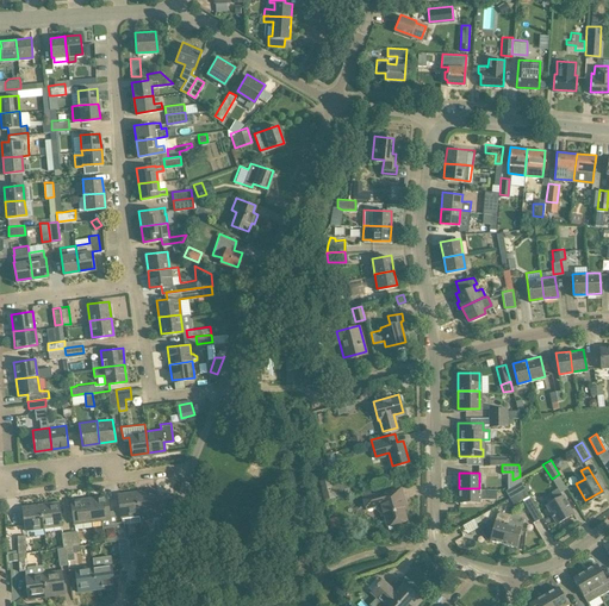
[(322,478),(325,491),(322,491),(324,499),(337,495),(337,492),(340,492),(339,486),(331,487),(328,476),(322,478)]
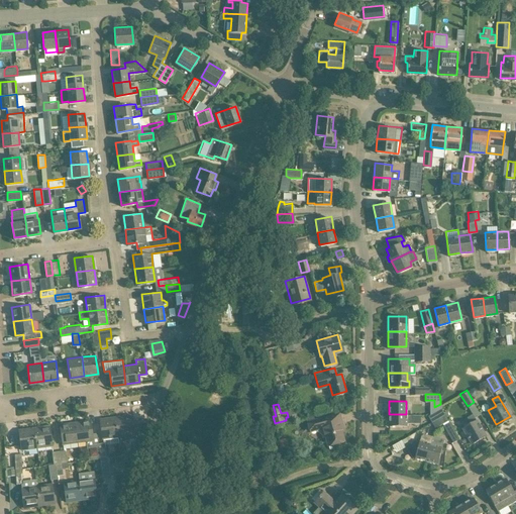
[(429,413),(427,414),(431,420),(444,413),(440,406),(429,413)]
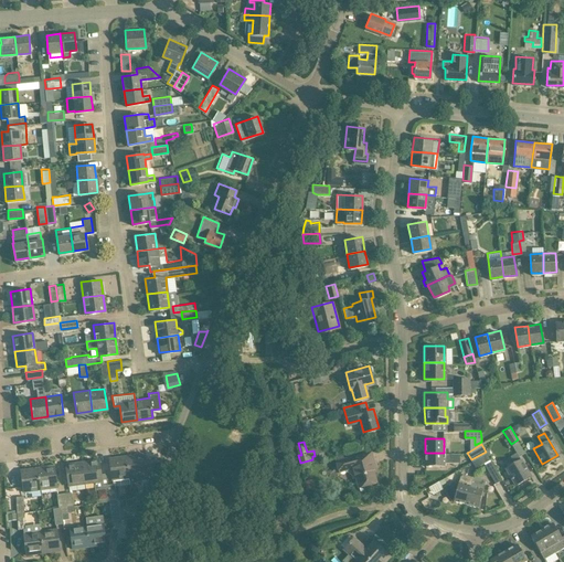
[(373,470),(375,469),(370,451),(334,459),(338,472),(350,468),(352,476),(355,475),(358,486),(375,481),(373,470)]
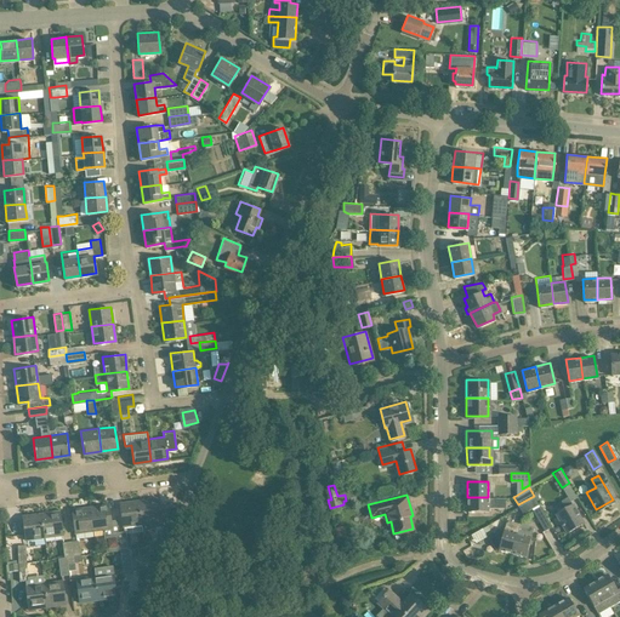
[(534,496),(518,504),(522,512),(532,507),(538,502),(534,496)]
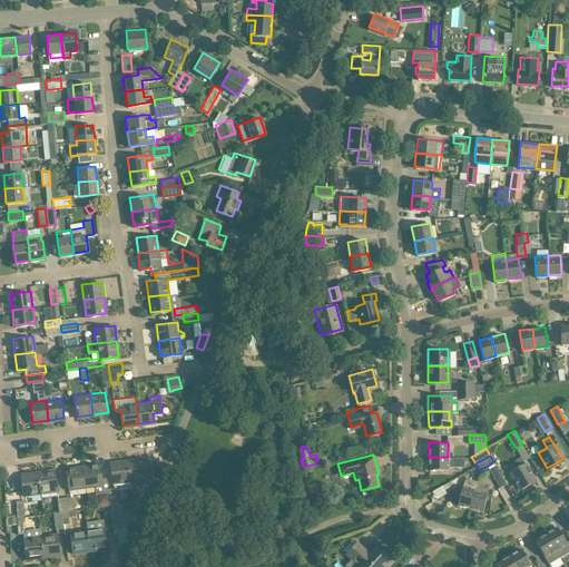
[(510,471),(519,488),(535,479),(521,456),(514,460),(518,467),(510,471)]
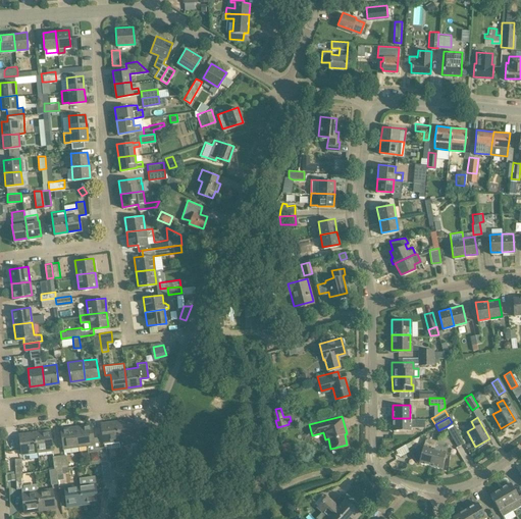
[(132,418),(116,420),(118,438),(134,436),(132,418)]
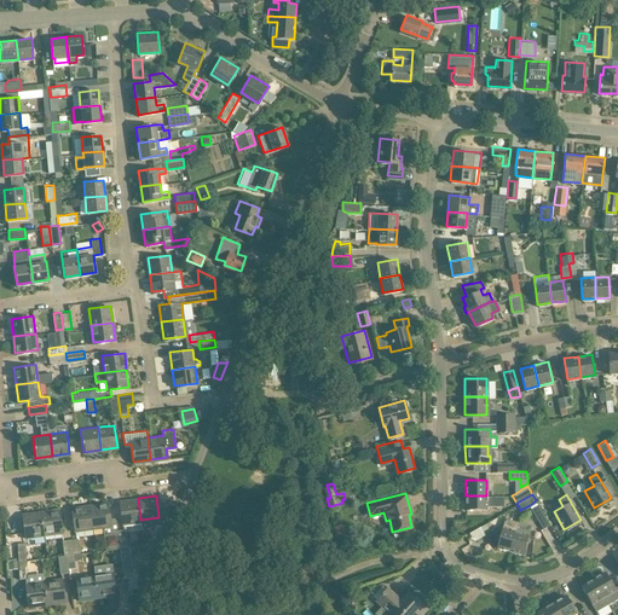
[(494,495),(486,495),(466,495),(466,509),(486,509),(486,504),(494,505),(494,495)]
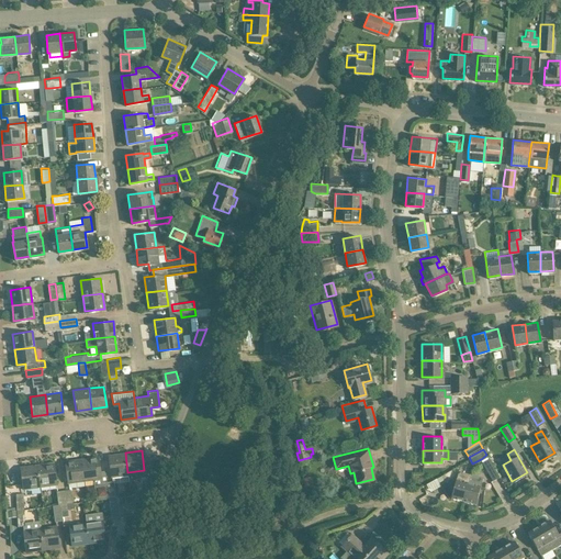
[(127,472),(125,453),(109,455),(111,474),(127,472)]
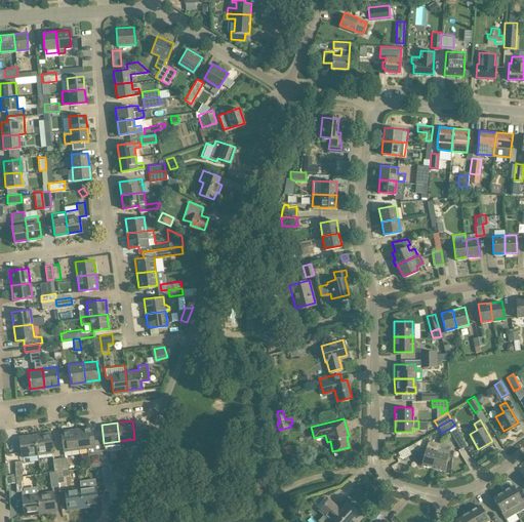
[(91,426),(76,428),(78,447),(87,446),(89,466),(102,464),(99,449),(98,440),(93,441),(91,426)]
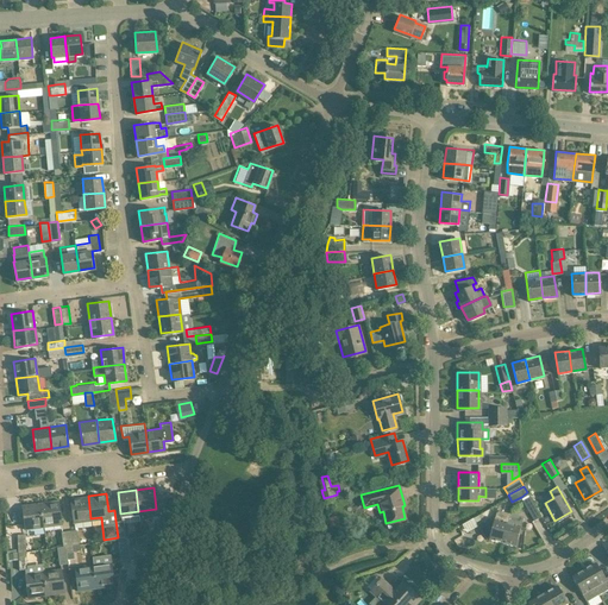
[(521,499),(533,520),(540,515),(528,495),(521,499)]
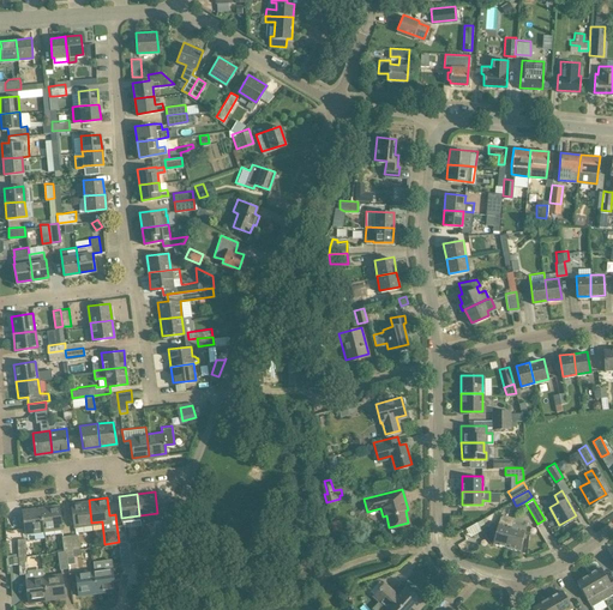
[(91,523),(89,500),(71,502),(73,525),(91,523)]
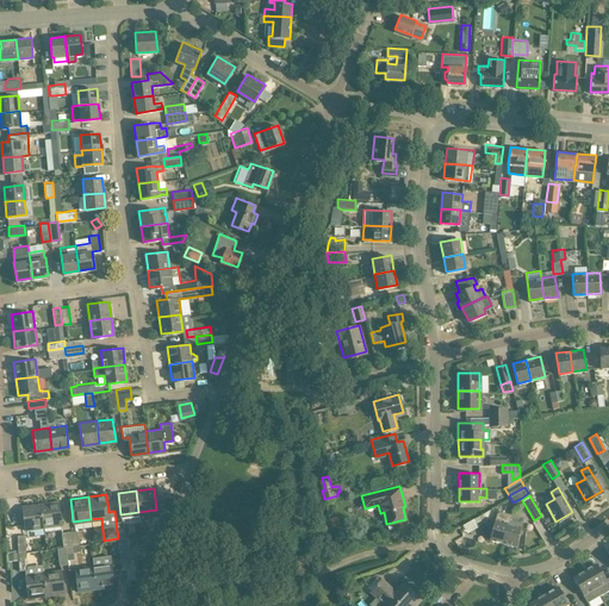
[(39,503),(43,525),(61,523),(57,500),(39,503)]
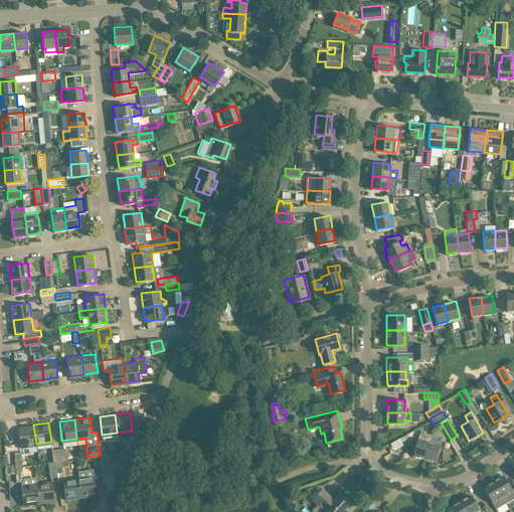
[(18,427),(21,446),(36,444),(33,424),(18,427)]
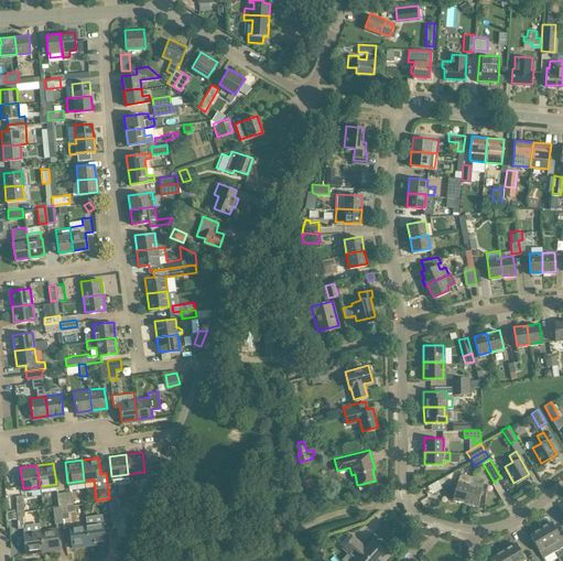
[(452,483),(443,487),(450,497),(451,497),(452,497),(452,498),(464,502),(471,475),(461,473),(458,474),(457,481),(455,486),(454,486),(452,483)]
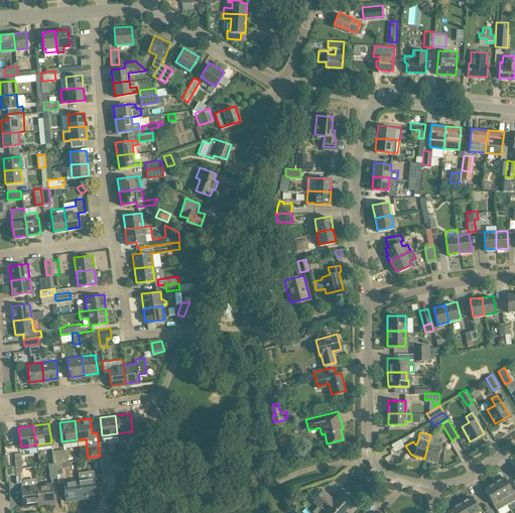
[(430,434),(424,459),(436,462),(442,437),(430,434)]
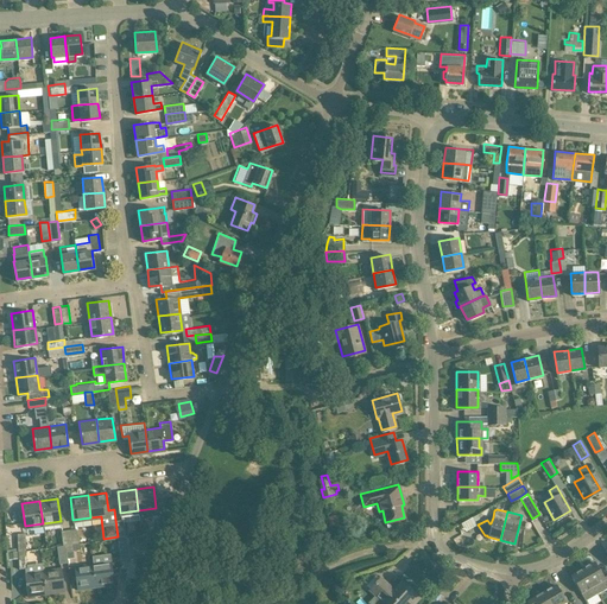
[(466,527),(475,522),(472,515),(462,521),(466,527)]
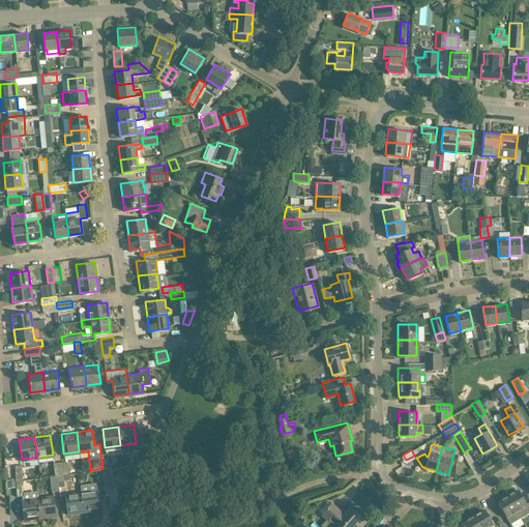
[(108,452),(100,454),(103,468),(109,467),(108,452)]
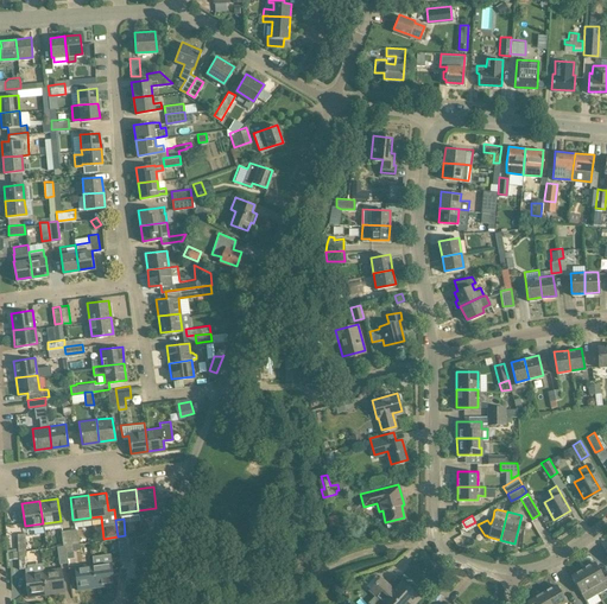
[(77,527),(69,528),(69,536),(70,536),(70,542),(78,541),(77,527)]
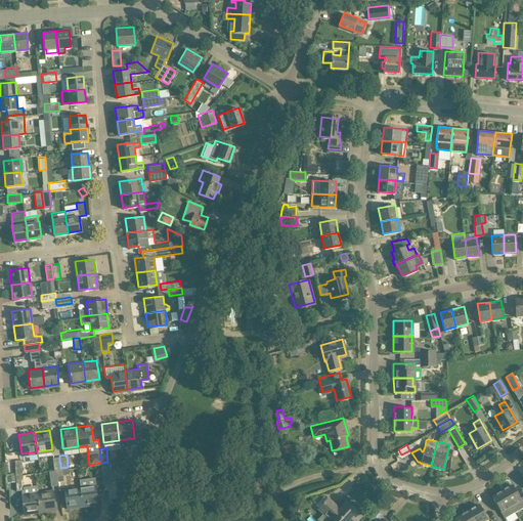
[(54,469),(55,469),(60,468),(60,463),(59,463),(59,456),(52,458),(54,469)]
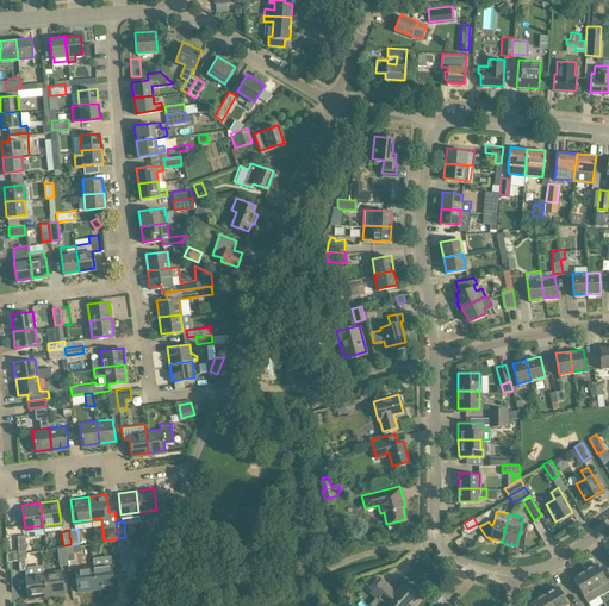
[(144,535),(125,537),(126,544),(145,542),(144,535)]
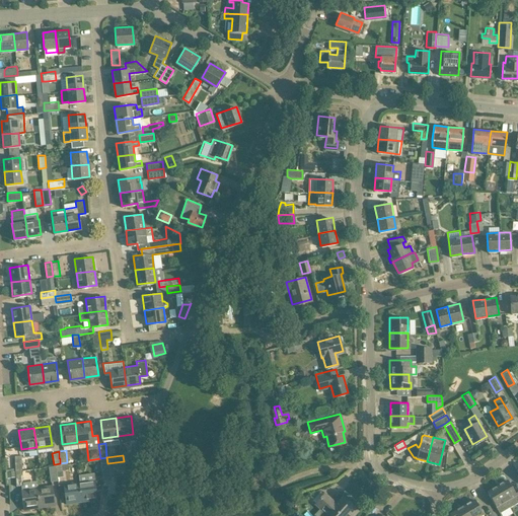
[(106,457),(100,458),(101,471),(101,476),(123,473),(125,469),(124,461),(107,463),(106,457)]
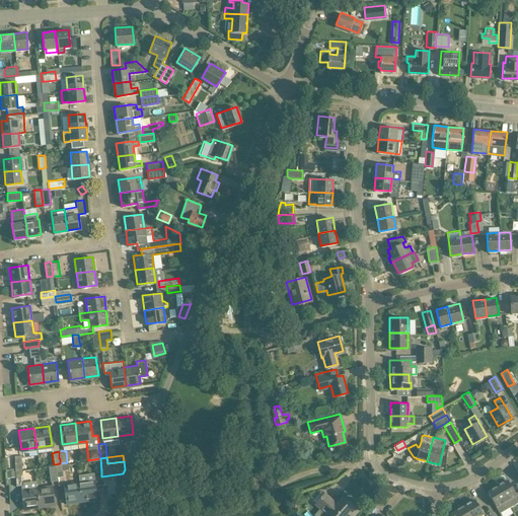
[(54,464),(48,465),(50,481),(57,478),(56,470),(55,464),(54,464)]
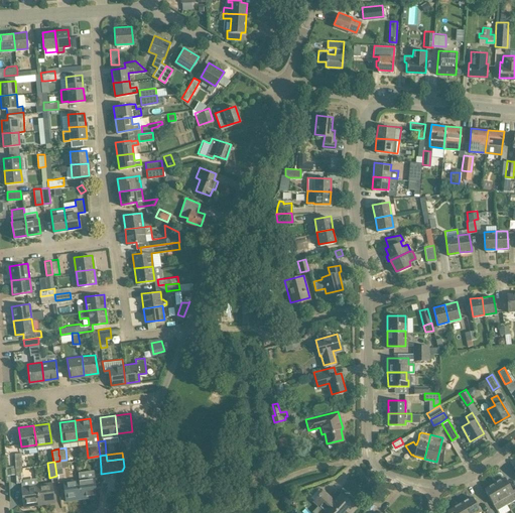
[(94,476),(78,478),(81,497),(96,495),(94,476)]
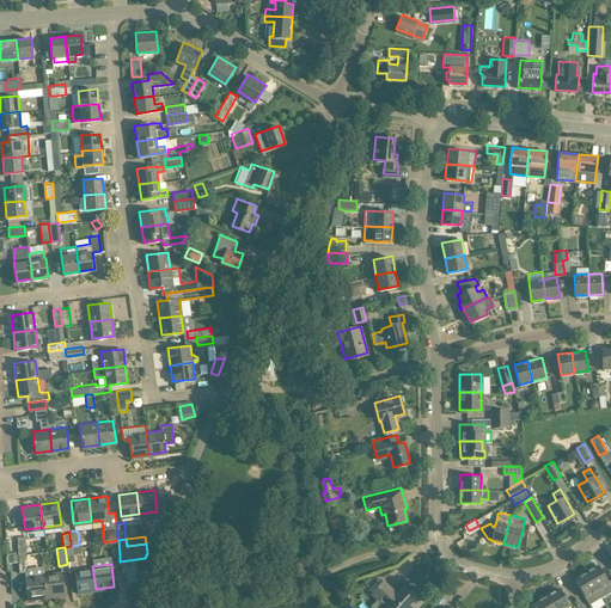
[(610,585),(598,564),(586,571),(600,596),(610,590),(610,585)]
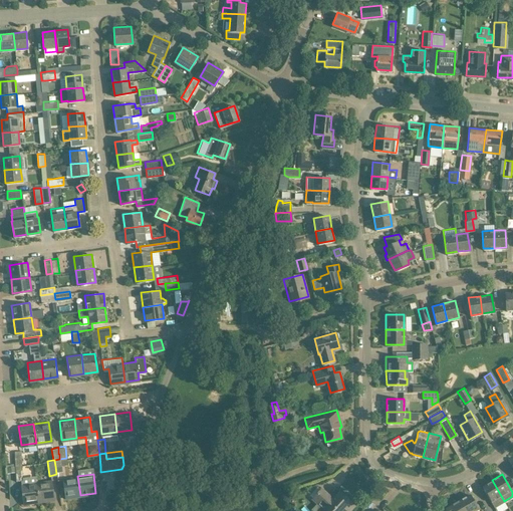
[(29,476),(22,477),(23,484),(21,484),(23,503),(38,501),(36,482),(29,483),(29,476)]
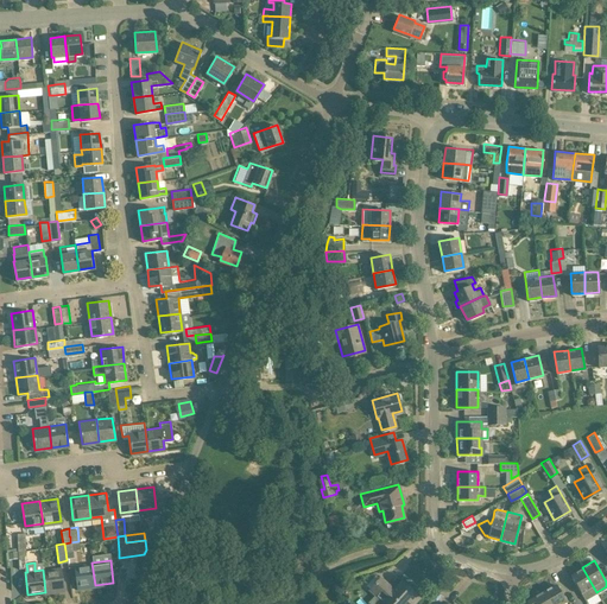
[(95,585),(92,563),(74,565),(77,587),(95,585)]
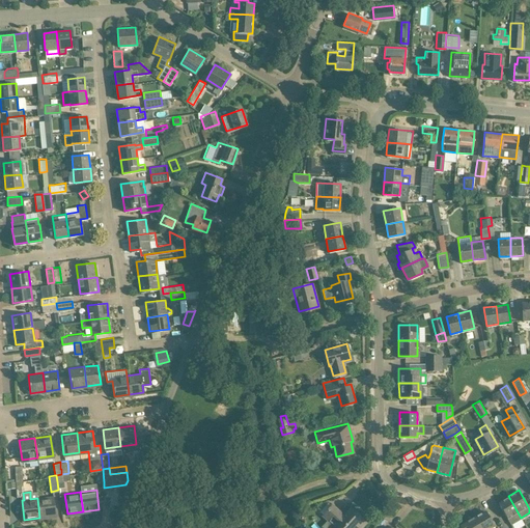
[(53,496),(37,498),(39,518),(55,516),(53,496)]
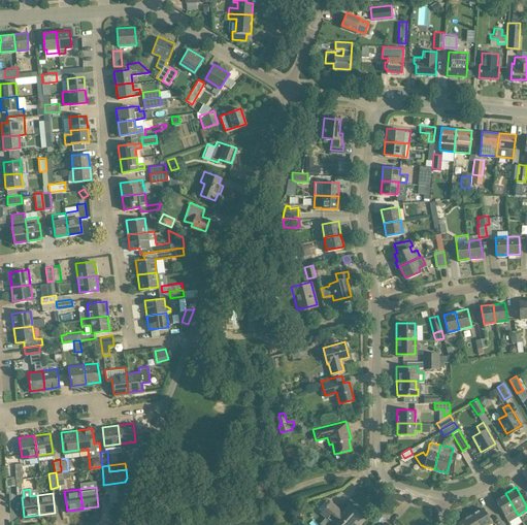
[(518,515),(505,493),(495,499),(507,521),(518,515)]
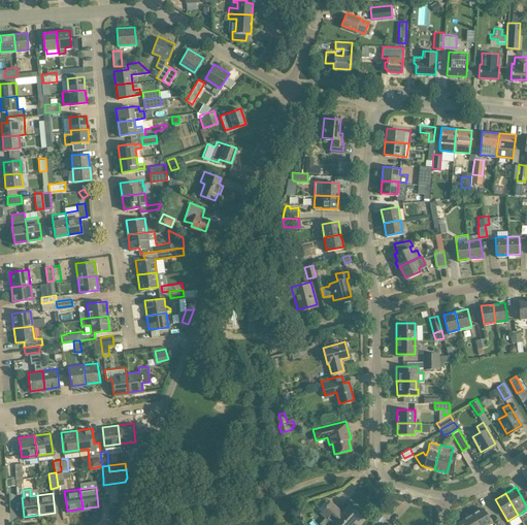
[(332,522),(334,524),(356,524),(363,518),(349,503),(341,512),(330,500),(321,511),(328,518),(330,516),(334,520),(332,522)]
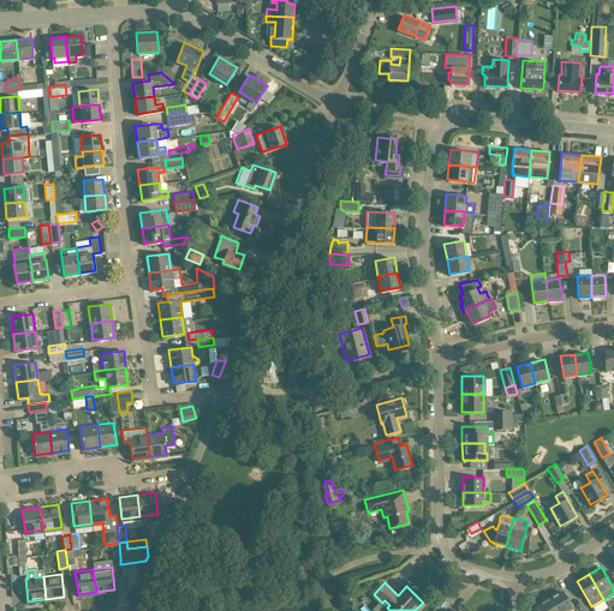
[(562,589),(549,597),(558,610),(566,610),(572,607),(562,589)]
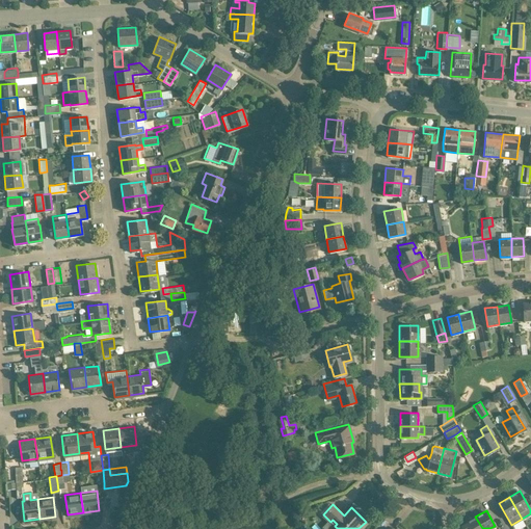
[(482,528),(475,517),(460,526),(461,528),(482,528)]
